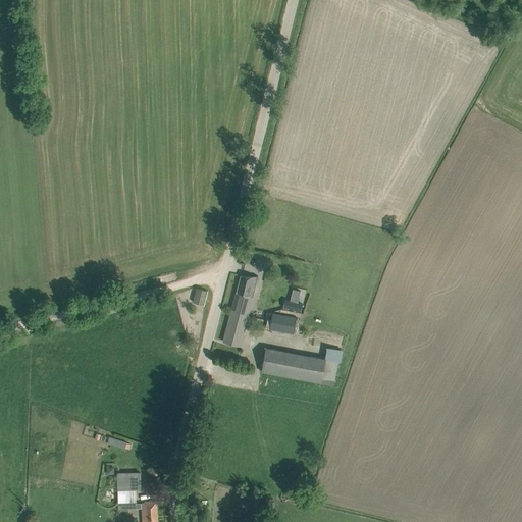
[(223,342),(240,346),(257,276),(241,275),(223,342)]
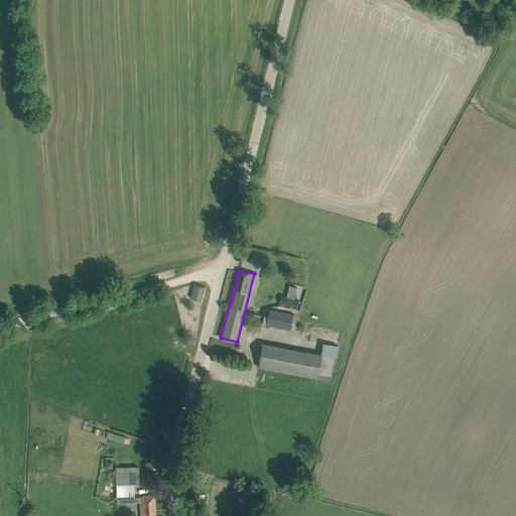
[(190,299),(202,301),(205,287),(195,285),(190,299)]
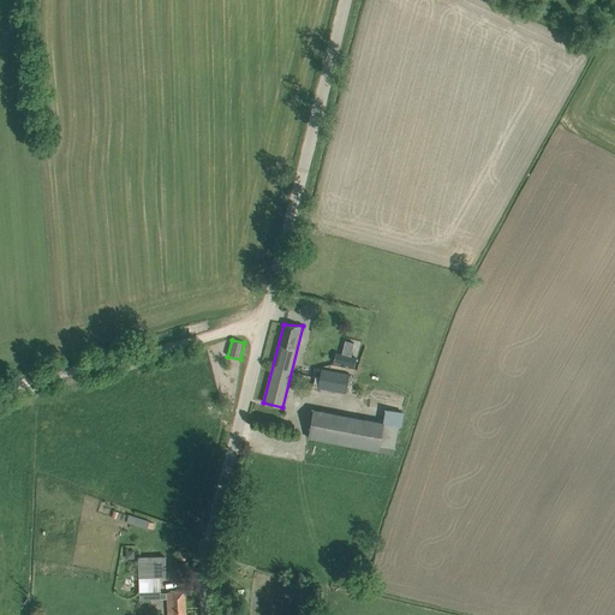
[(336,353),(334,362),(354,366),(357,358),(351,357),(341,354),(336,353)]
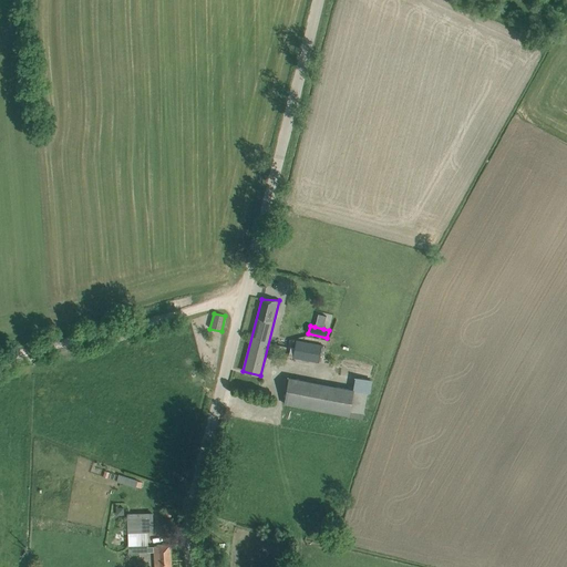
[(292,359),(303,360),(319,363),(322,346),(296,340),(295,349),(290,348),(288,356),(292,357),(292,359)]
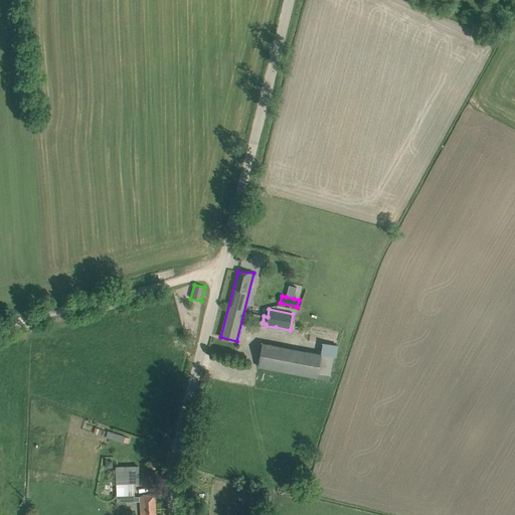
[(258,367),(270,369),(329,380),(334,357),(336,358),(338,345),(333,344),(323,343),(321,354),(263,343),(258,367)]
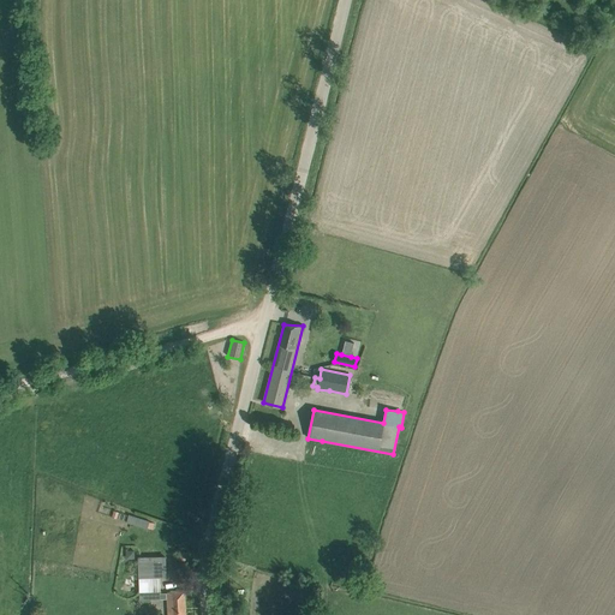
[(129,513),(126,521),(148,529),(150,520),(129,513)]
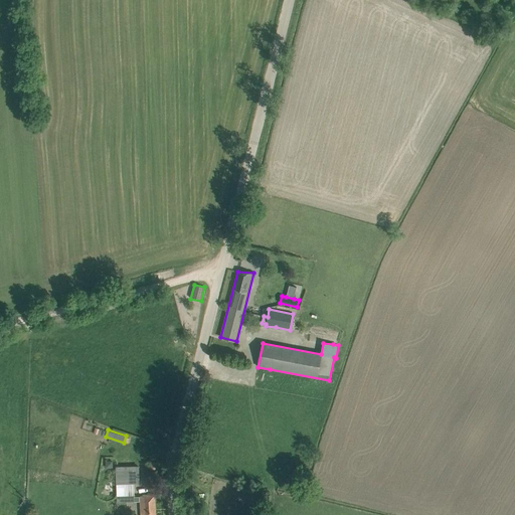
[(116,467),(116,484),(140,483),(139,466),(116,467)]
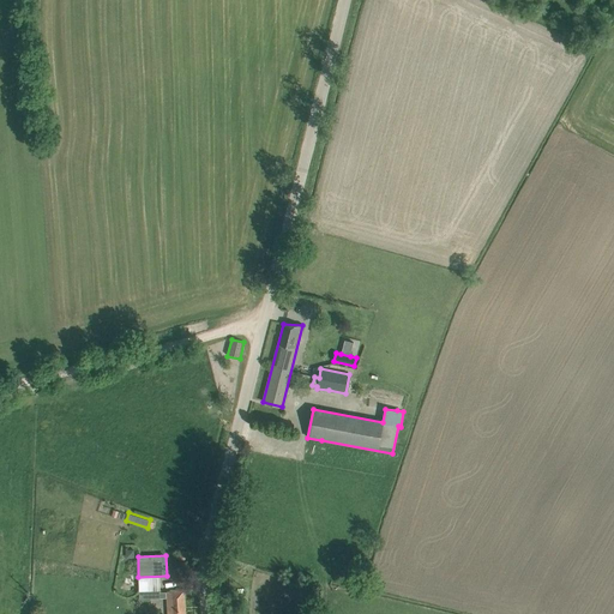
[(170,593),(167,593),(168,613),(185,613),(184,590),(169,591),(170,593)]
